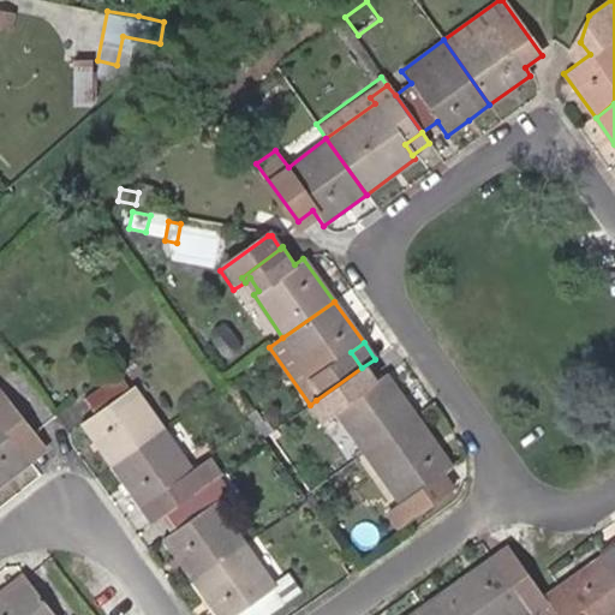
[(362,368),(316,400),(328,416),(335,412),(364,454),(416,417),(386,375),(375,383),(364,366),(362,368)]
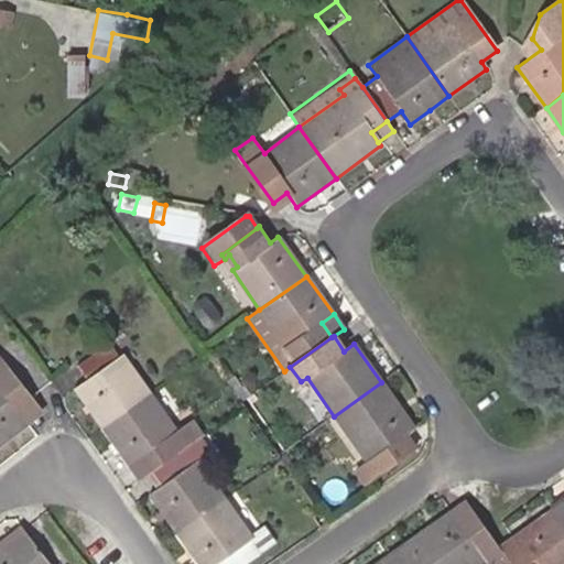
[(102,429),(150,394),(121,355),(118,357),(108,344),(75,367),(85,380),(73,389),(77,393),(102,429)]
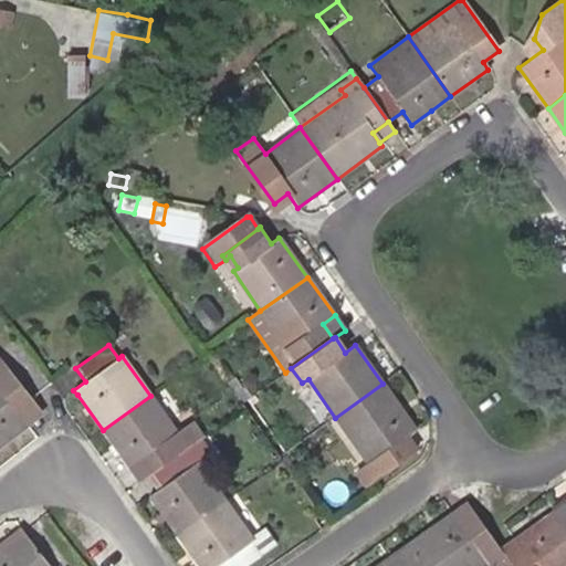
[(0,446),(27,425),(16,409),(31,398),(0,357),(0,446)]
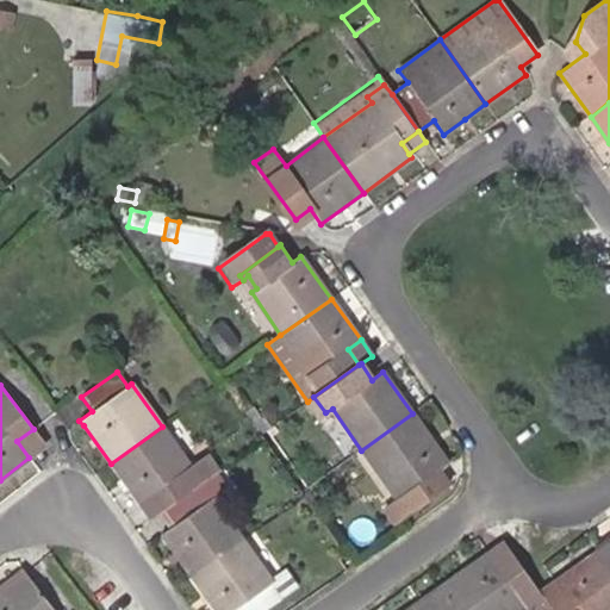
[(412,414),(361,450),(397,500),(384,510),(394,523),(447,486),(437,473),(448,465),(412,414)]
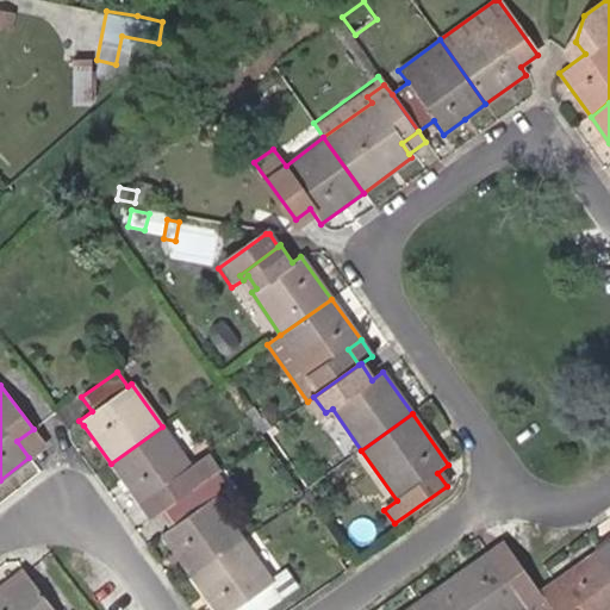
[(151,495),(163,510),(217,472),(221,471),(209,453),(191,466),(162,427),(111,464),(139,503),(151,495)]
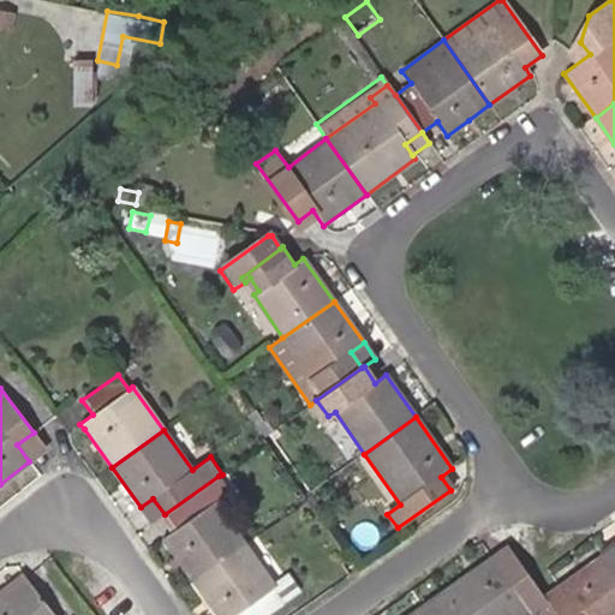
[(40,441),(34,433),(17,445),(29,461),(46,449),(40,441)]
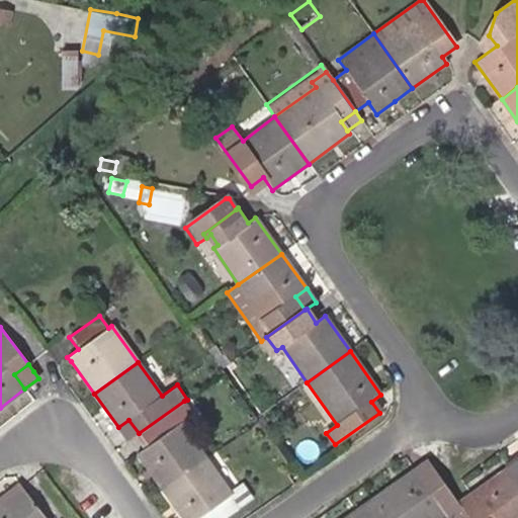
[(137,453),(163,490),(207,459),(180,422),(193,413),(184,401),(139,433),(148,445),(137,453)]
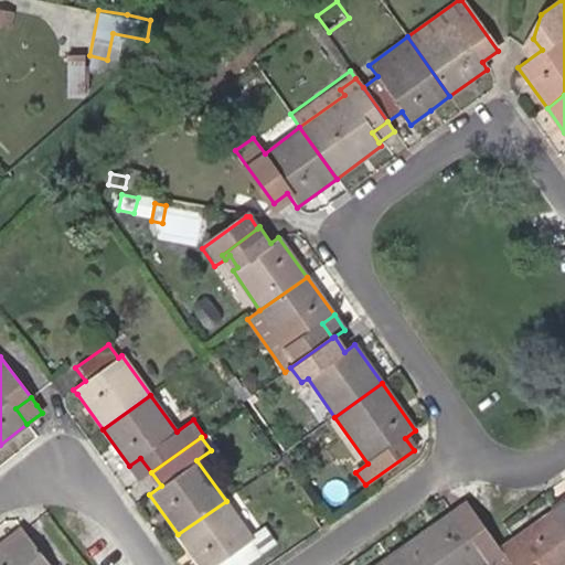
[(140,481),(151,472),(140,458),(129,466),(140,481)]
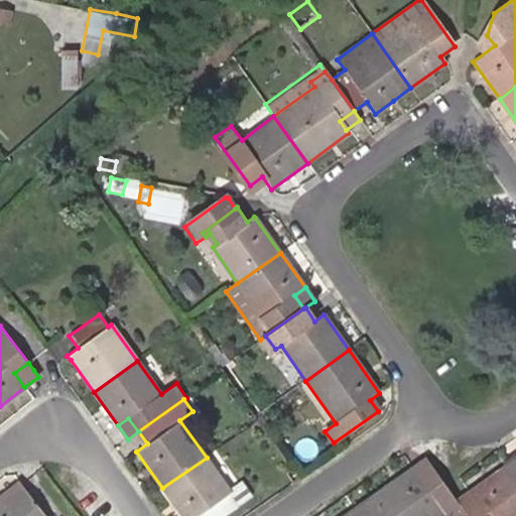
[(162,488),(182,515),(224,515),(249,499),(239,486),(231,492),(207,458),(162,488)]
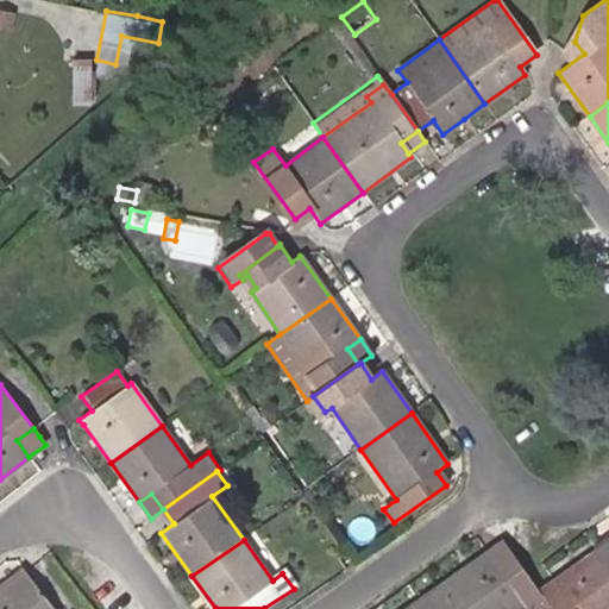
[(503,540),(488,551),(495,562),(512,551),(503,540)]
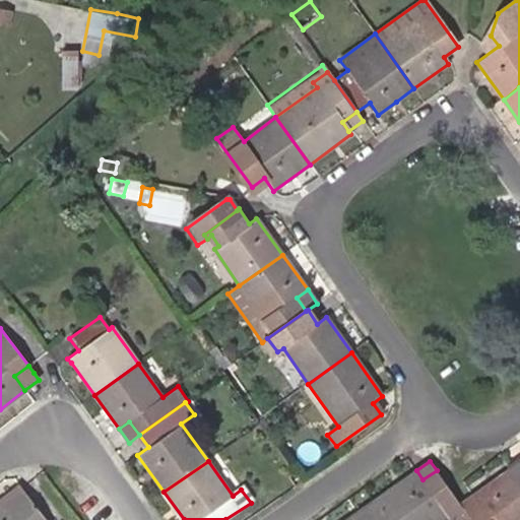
[(519,462),(510,470),(519,483),(519,462)]
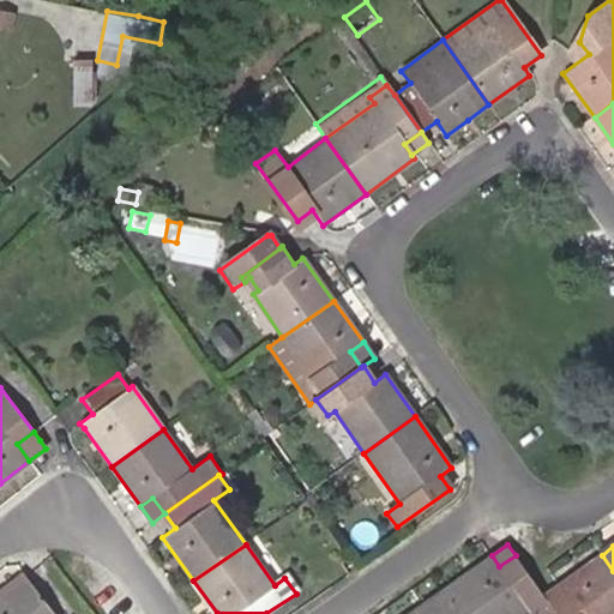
[(499,566),(492,555),(473,569),(440,591),(456,613),(549,613),(554,611),(553,609),(545,596),(516,555),(499,566)]
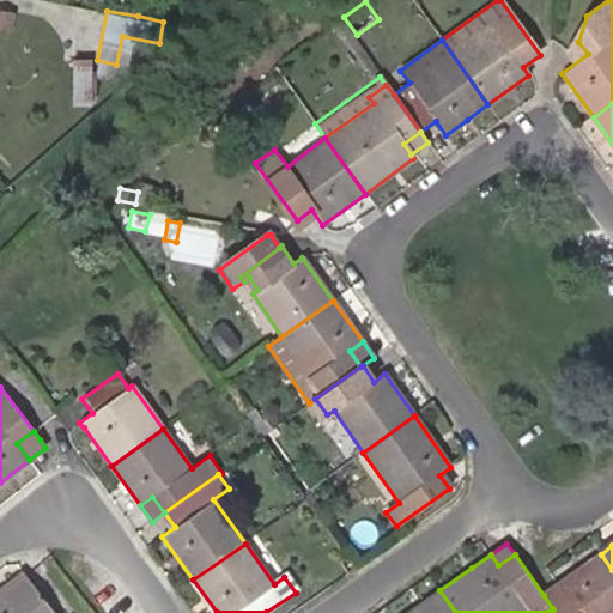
[(568,596),(552,608),(553,610),(556,612),(612,612),(612,570),(601,554),(595,558),(571,576),(559,584),(568,596)]
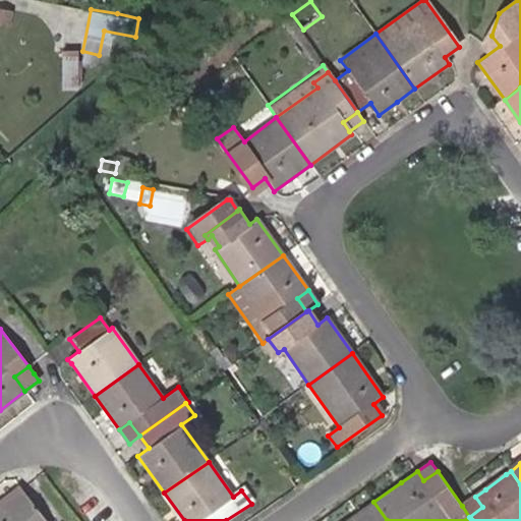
[(0,520),(45,520),(22,488),(21,489),(0,505),(0,520)]
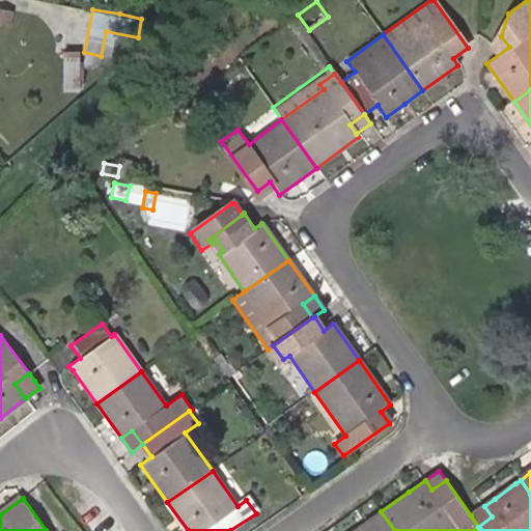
[(484,506),(471,515),(478,527),(492,516),(484,506)]
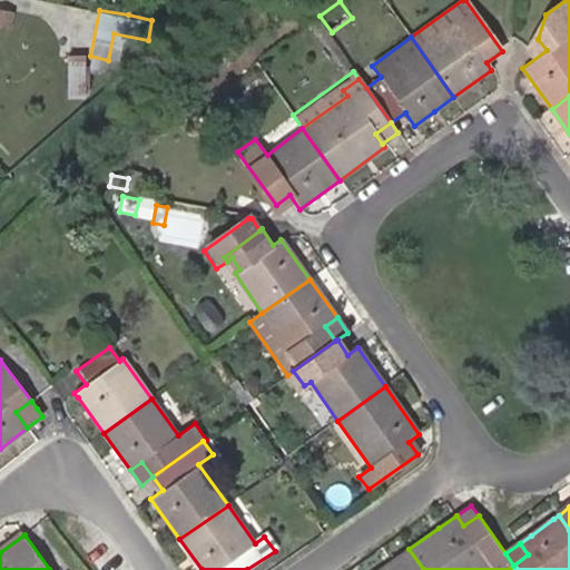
[(423,569),(409,549),(379,569),(423,569)]
